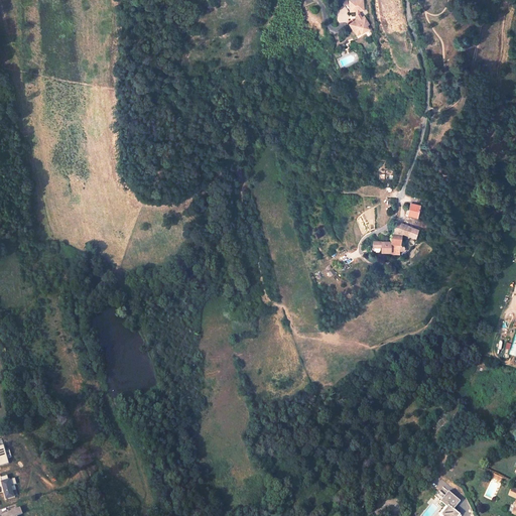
[(355,16),(346,22),(352,31),(357,27),(360,31),(369,24),(363,16),(361,18),(359,15),(358,13),(358,8),(362,7),(361,0),(346,0),(347,8),(353,8),(353,13),(355,16)]
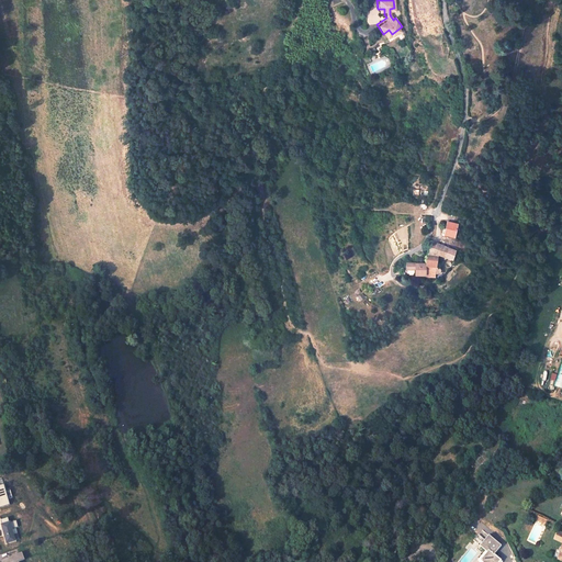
[(444,220),(446,234),(457,233),(456,221),(444,220)]
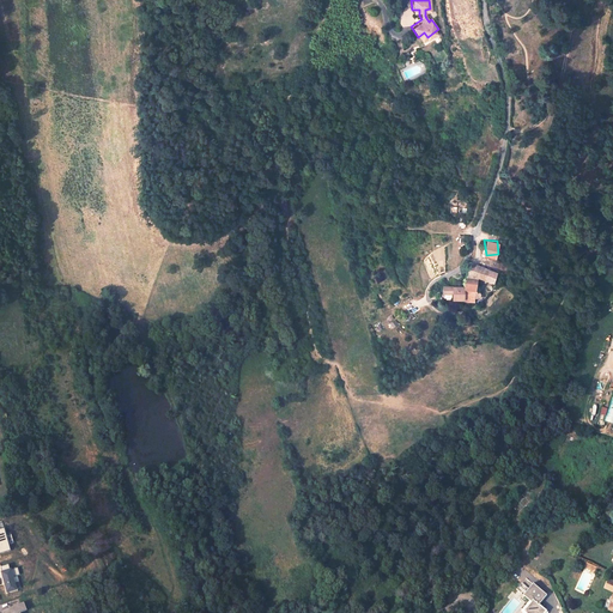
[(465,301),(468,301),(473,301),(474,297),(479,297),(479,292),(474,292),(480,280),(497,283),(501,273),(471,262),(466,280),(466,286),(444,285),(443,292),(451,292),(450,298),(465,298),(465,301)]
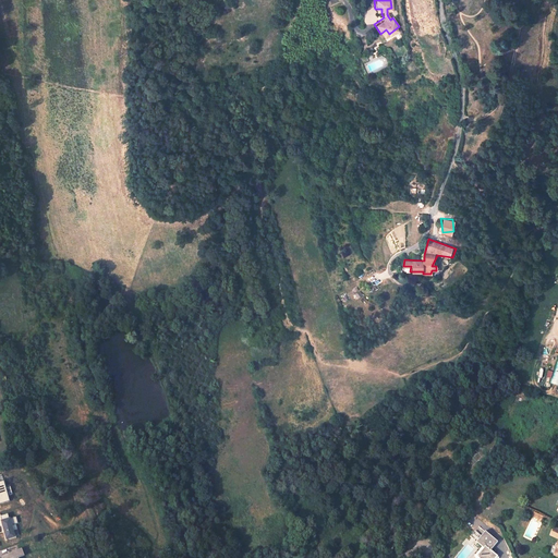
[(7,481),(0,482),(0,502),(12,500),(10,495),(14,494),(12,485),(9,486),(7,481)]
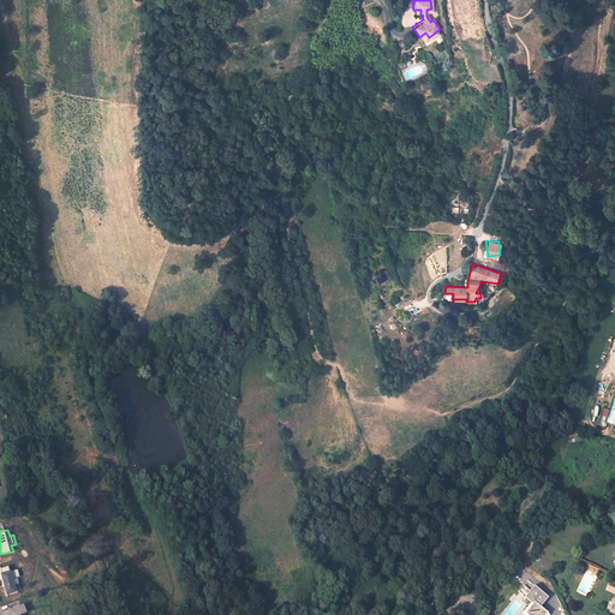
[(587,568),(598,573),(601,568),(590,562),(587,568)]
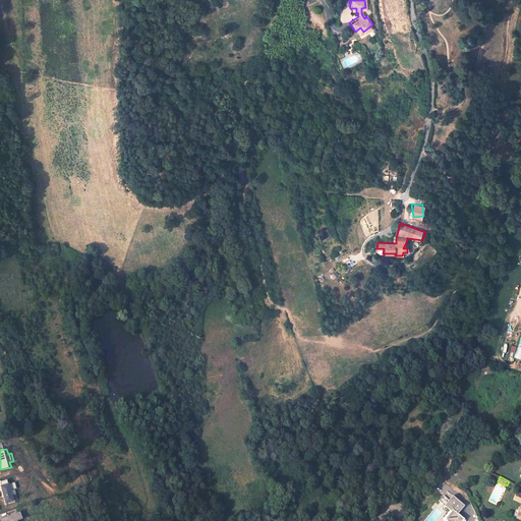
[(464,520),(465,520),(458,515),(466,507),(453,498),(445,508),(451,514),(445,520),(464,520)]
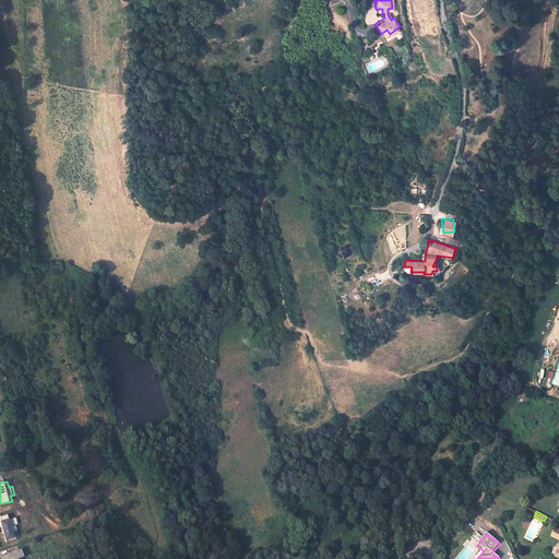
[(21,558),(27,556),(25,549),(2,557),(3,558),(21,558)]
